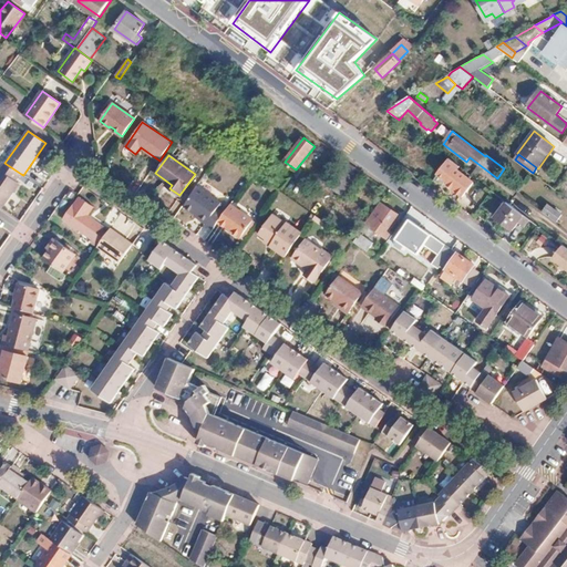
[(0,169),(0,206),(2,207),(19,184),(16,182),(21,174),(4,163),(3,162),(0,165),(0,169),(0,171),(0,169)]
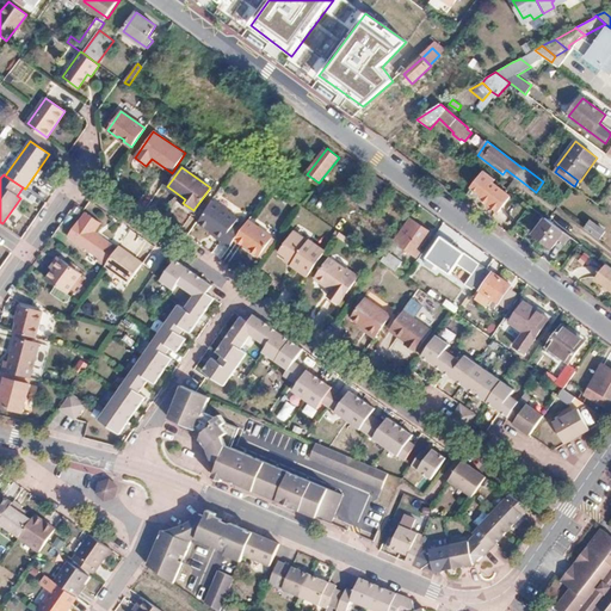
[(499,211),(513,192),(497,180),(492,184),(488,181),(485,187),(487,190),(481,198),(499,211)]
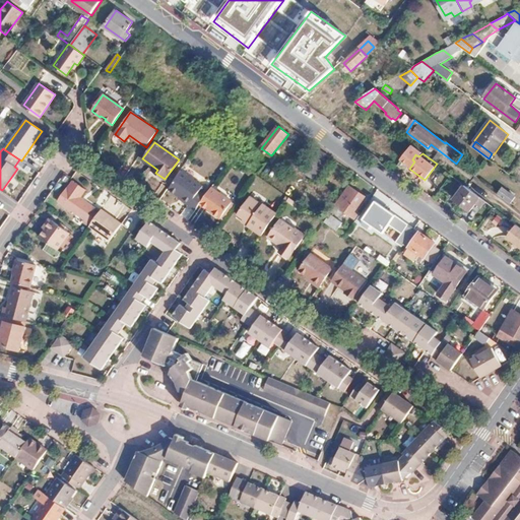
[(269,163),(259,175),(272,185),(281,172),(269,163)]
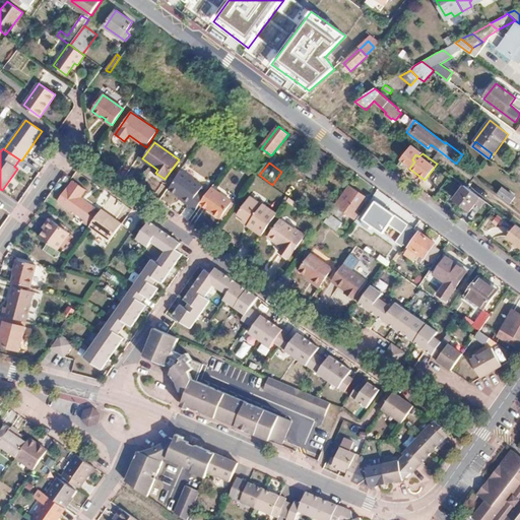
[(180,170),(167,188),(170,189),(182,171),(180,170)]
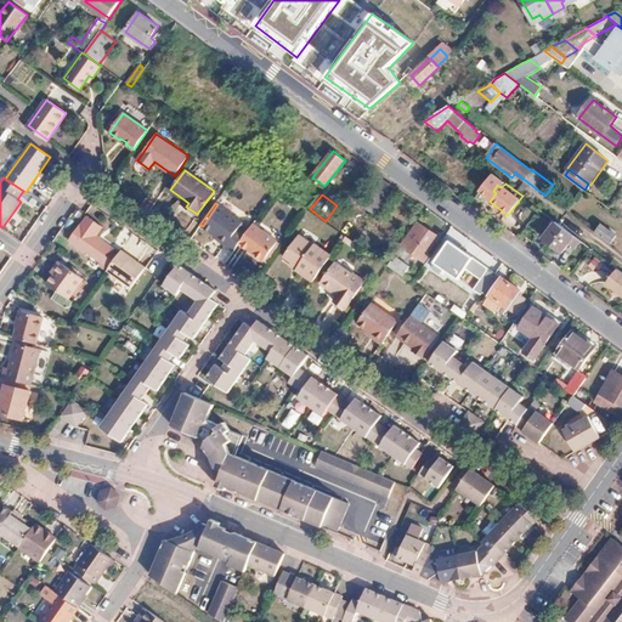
[(218,204),(203,226),(219,238),(218,239),(233,250),(239,243),(247,233),(237,226),(241,221),(218,204)]
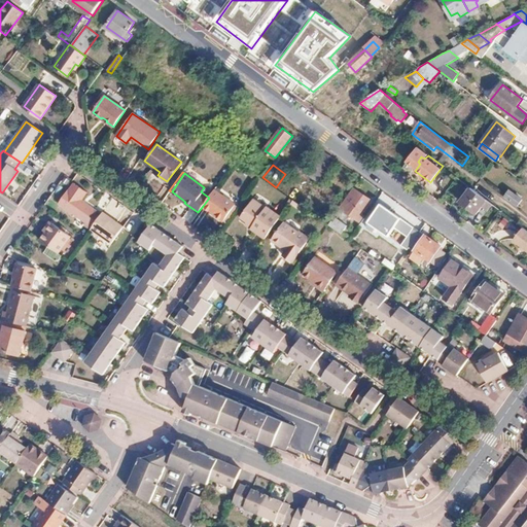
[(68,190),(59,203),(86,222),(96,209),(81,200),(88,192),(74,183),(69,190),(68,190)]
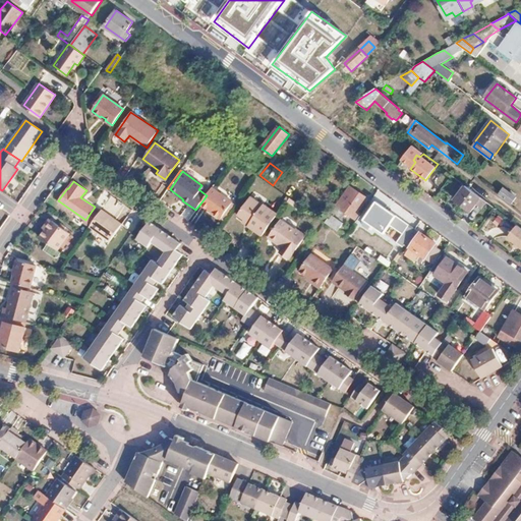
[(482,209),(486,201),(466,185),(456,199),(471,212),(476,205),(482,209)]
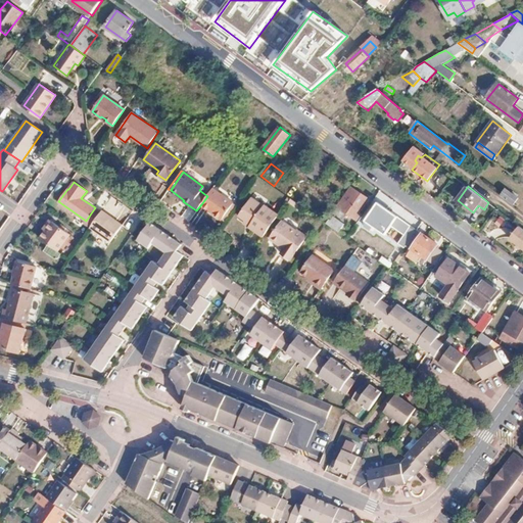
[(347,187),(335,205),(354,219),(369,198),(354,189),(353,191),(347,187)]
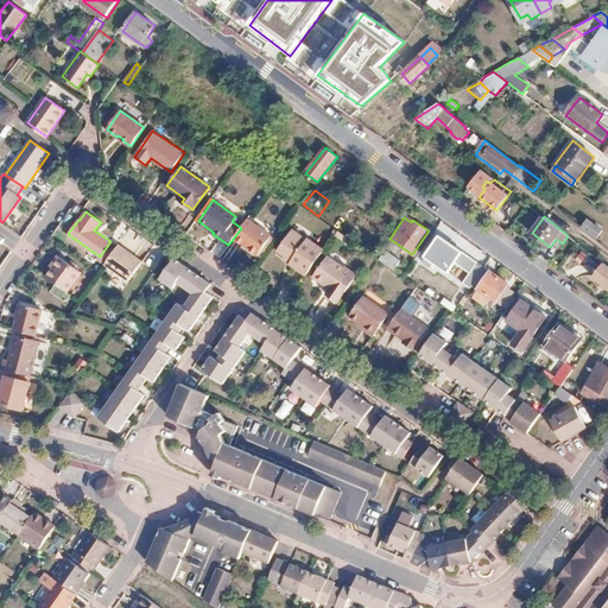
[(272,235),(247,219),(241,228),(234,238),(241,244),(242,242),(248,246),(247,247),(258,255),(272,235)]
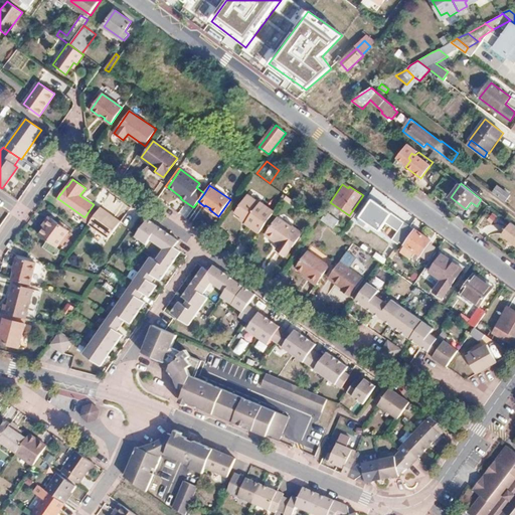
[(499,185),(494,192),(506,201),(511,194),(499,185)]
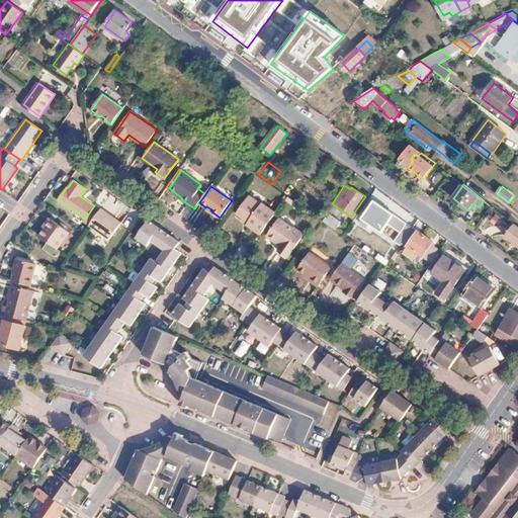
[(117,214),(124,204),(110,194),(103,205),(117,214)]
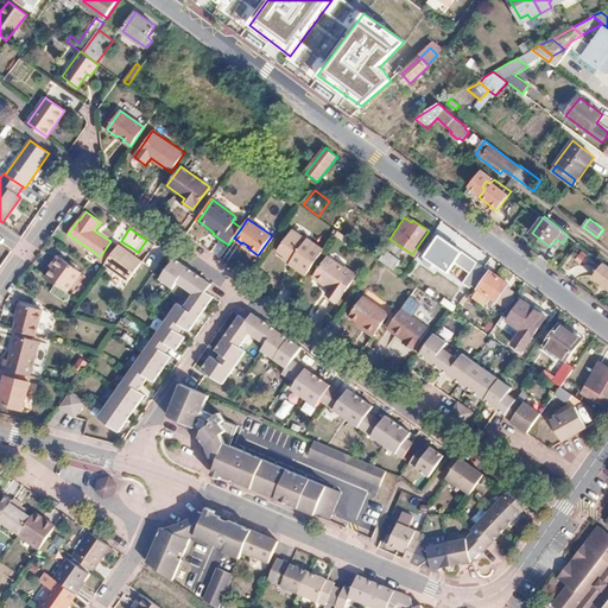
[(292,260),(290,264),(306,276),(324,249),(308,239),(306,240),(292,230),(278,251),(285,255),(292,260)]
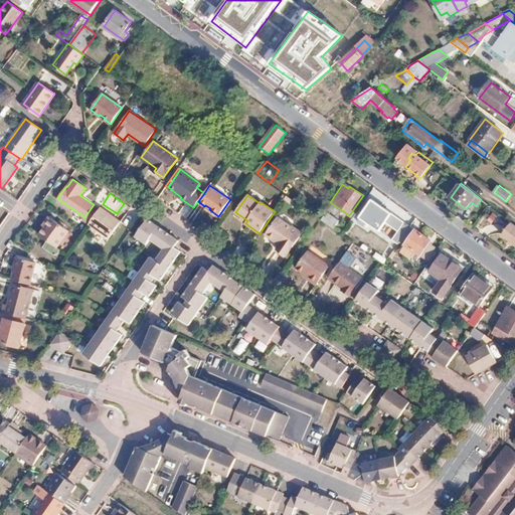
[(401,239),(410,226),(372,200),(360,217),(380,231),(386,222),(397,230),(394,235),(401,239)]
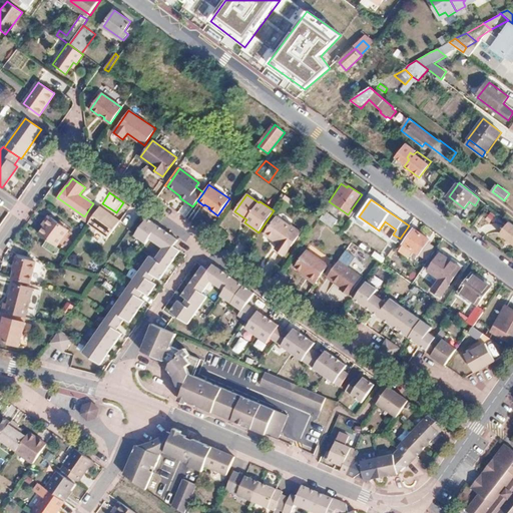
[(120,220),(100,206),(89,222),(108,236),(120,220)]
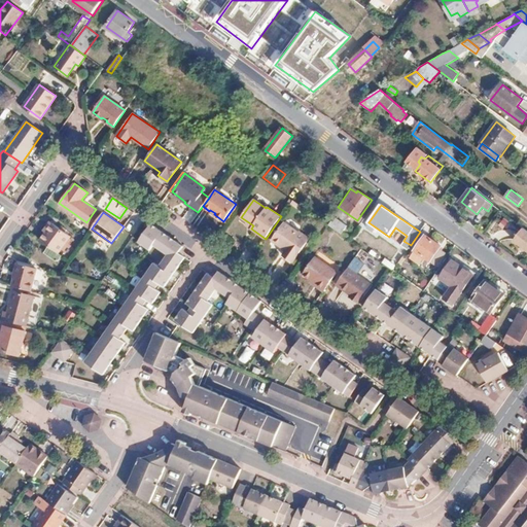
[(336,217),(329,225),(342,234),(347,225),(336,217)]
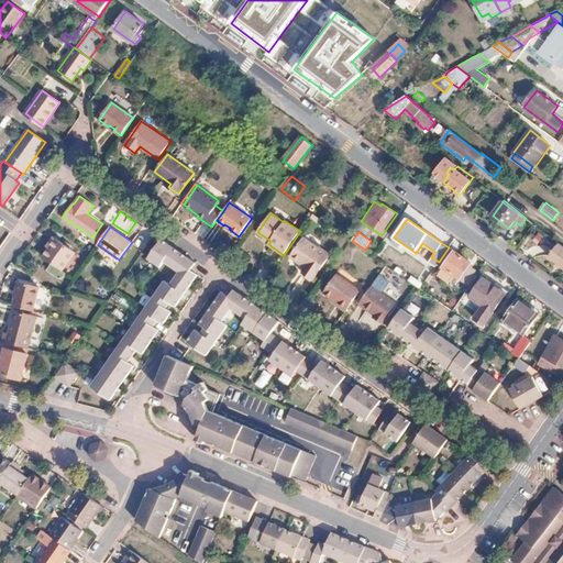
[(50,249),(56,239),(54,236),(46,246),(50,249)]
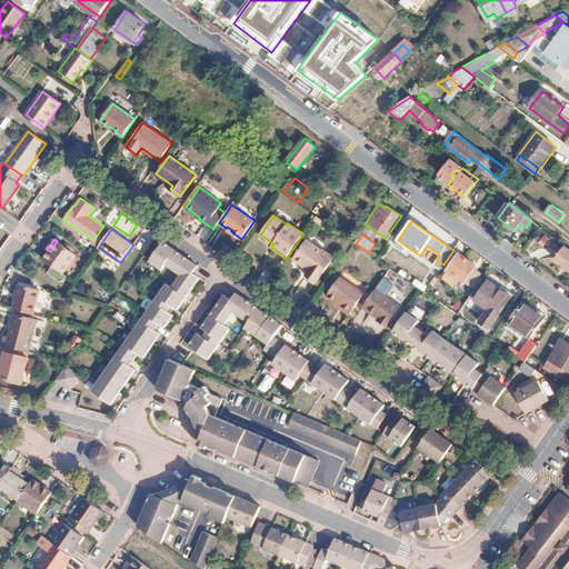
[(322,251),(307,240),(293,258),(305,266),(306,265),(311,268),(306,276),(316,282),(333,257),(323,250),(322,251)]
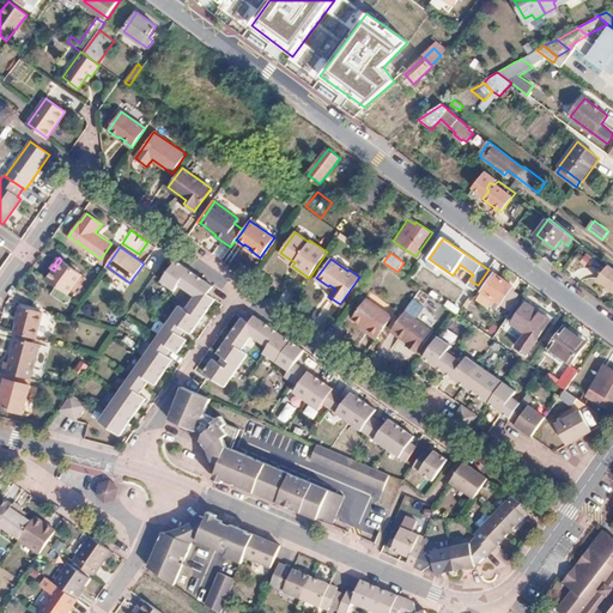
[(61,260),(54,271),(48,279),(68,293),(83,274),(61,260)]
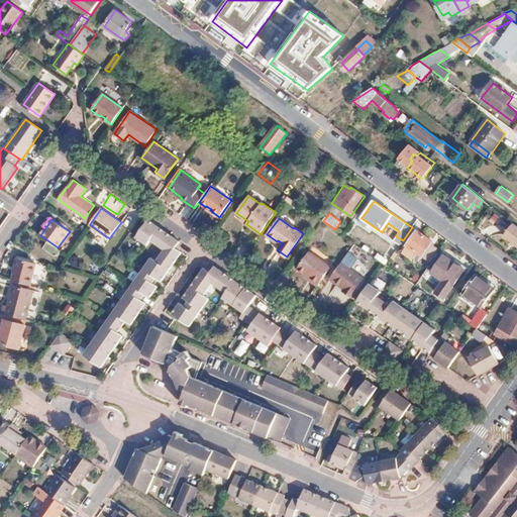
[(180,241),(148,220),(136,237),(146,244),(150,239),(163,247),(153,261),(151,259),(83,354),(101,367),(123,335),(117,332),(126,320),(131,324),(145,303),(140,299),(145,293),(150,297),(158,287),(152,283),(156,278),(161,281),(173,265),(182,252),(176,247),(180,241)]
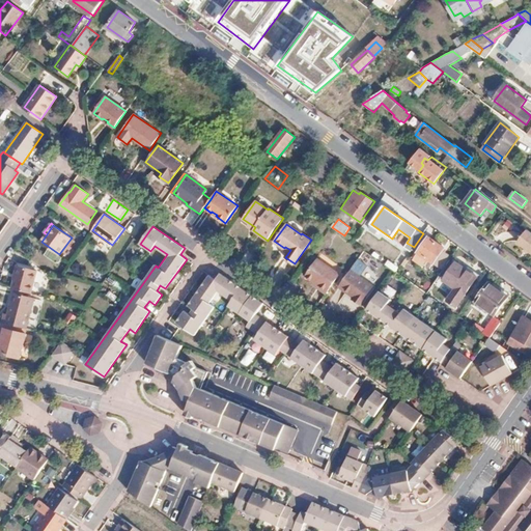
[(530,232),(528,230),(518,243),(530,252),(530,232)]
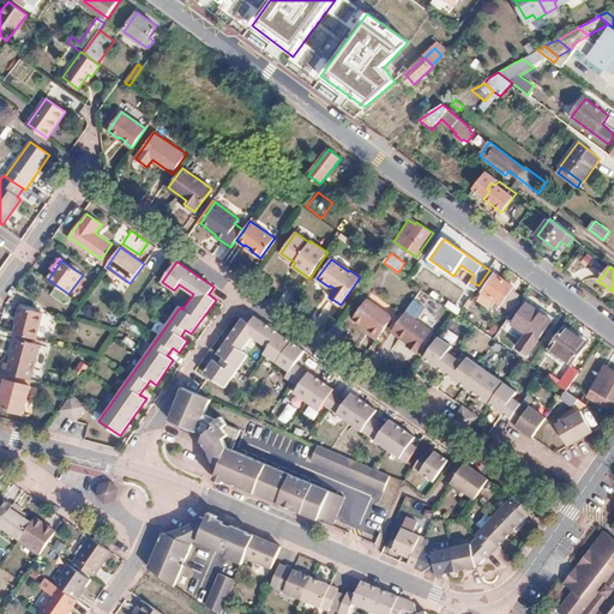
[(483,292),(497,300),(510,309),(521,294),(513,289),(515,287),(497,274),(495,275),(489,270),(479,286),(485,290),(483,292)]
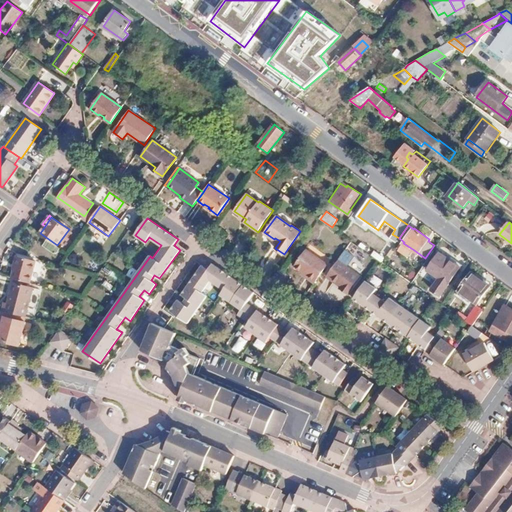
[(414,250),(403,243),(399,250),(409,257),(414,250)]
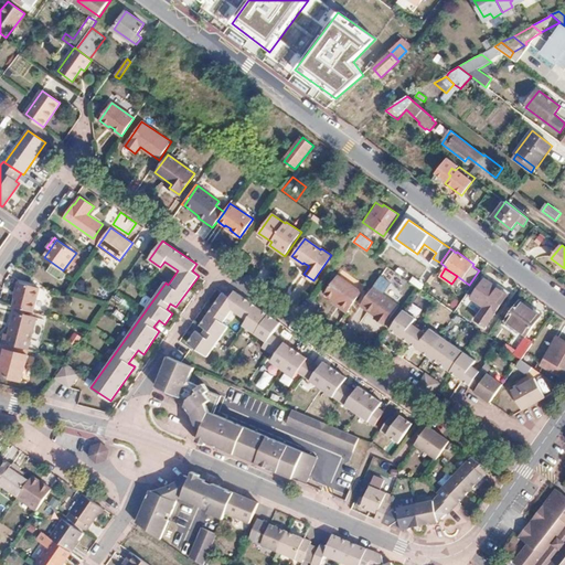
[(339,304),(337,306),(347,312),(361,292),(338,276),(332,283),(324,294),(333,300),(339,304)]
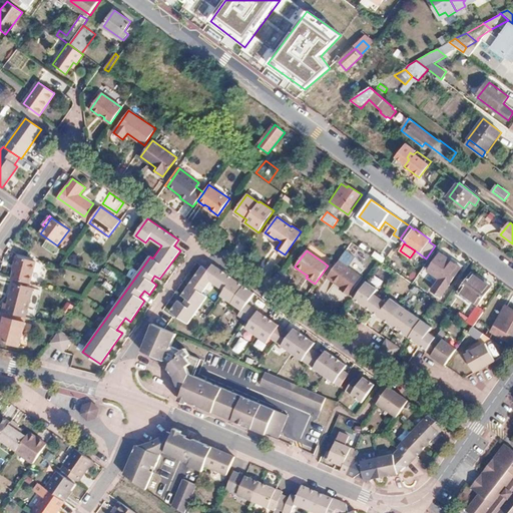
[(450,263),(451,261),(441,253),(429,271),(441,280),(433,291),(442,297),(461,270),(450,263)]
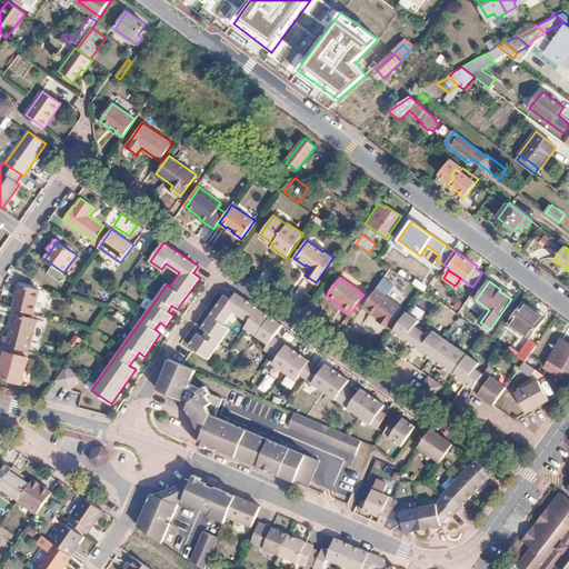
[(325,295),(327,296),(335,285),(332,283),(325,295)]
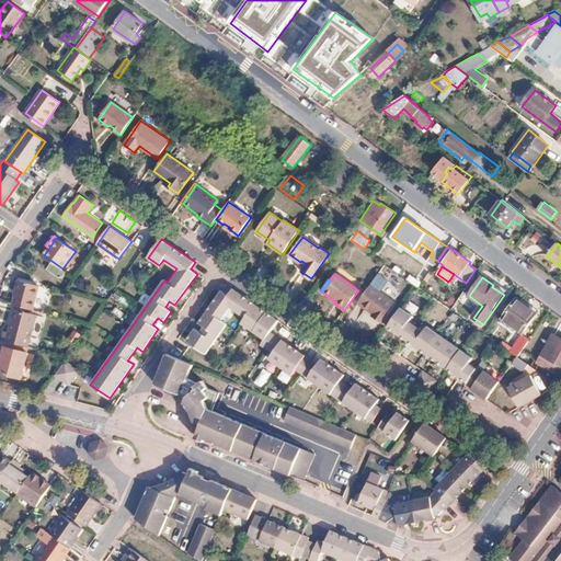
[(20,281),(13,305),(33,310),(39,286),(20,281)]
